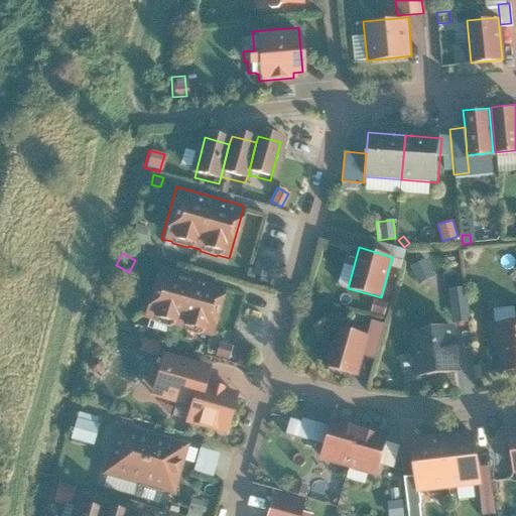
[(410,266),(418,284),(434,276),(426,258),(410,266)]
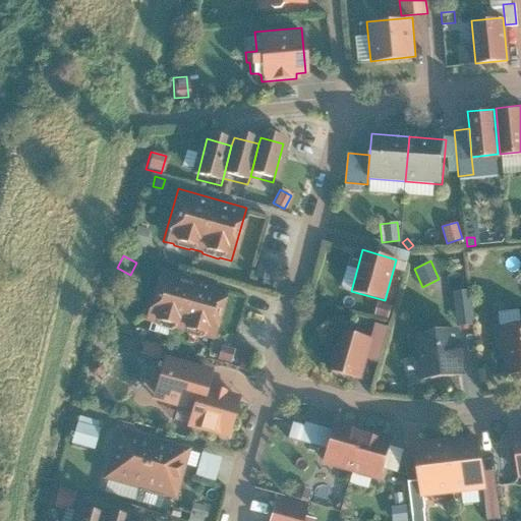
[(153,325),(168,330),(170,328),(181,332),(182,333),(197,338),(199,337),(211,340),(226,287),(157,268),(142,321),(152,324),(153,325)]
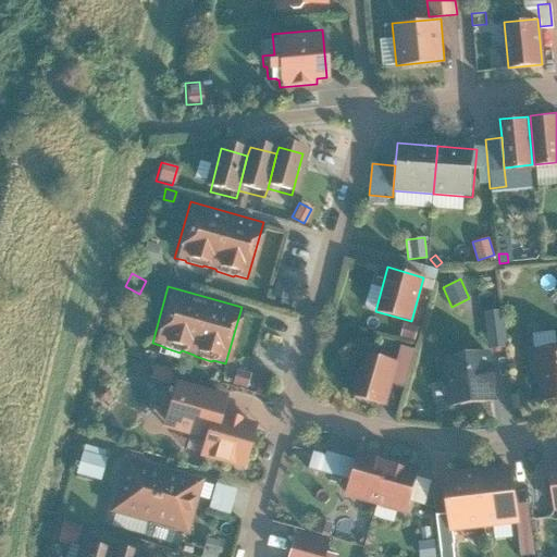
[(484,311),(489,349),(507,347),(503,309),(484,311)]
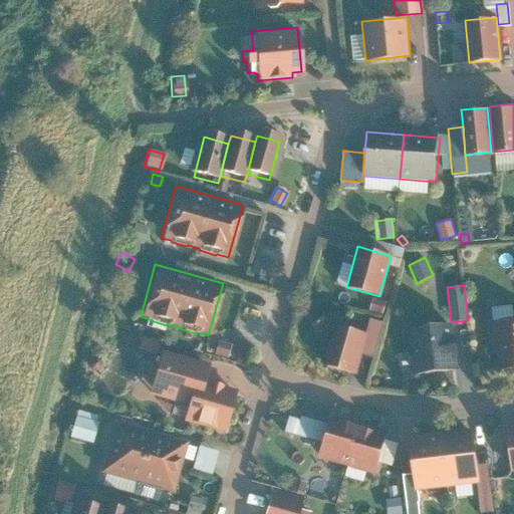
[(365,327),(368,328),(367,331),(377,333),(378,330),(381,331),(384,321),(368,318),(365,327)]
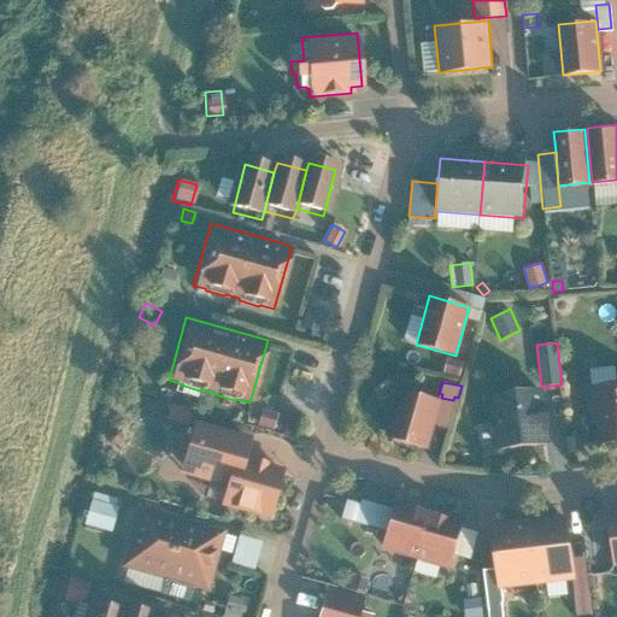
[(593,421),(597,446),(616,442),(616,382),(586,387),(591,421),(593,421)]
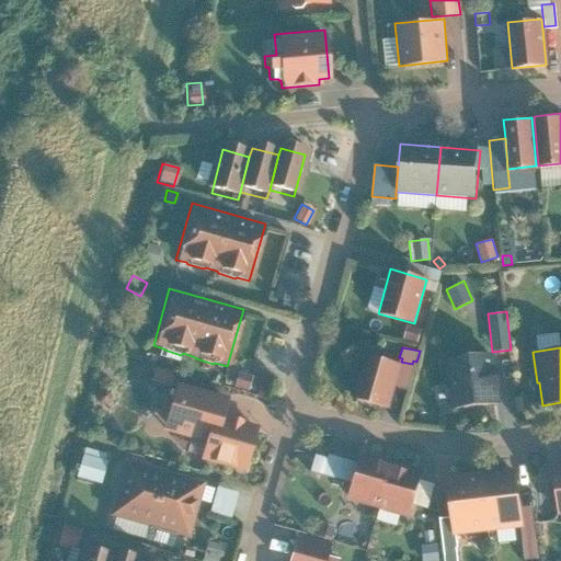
[(450,410),(499,403),(497,389),(500,389),(497,366),(494,366),(493,353),(444,358),(450,410)]
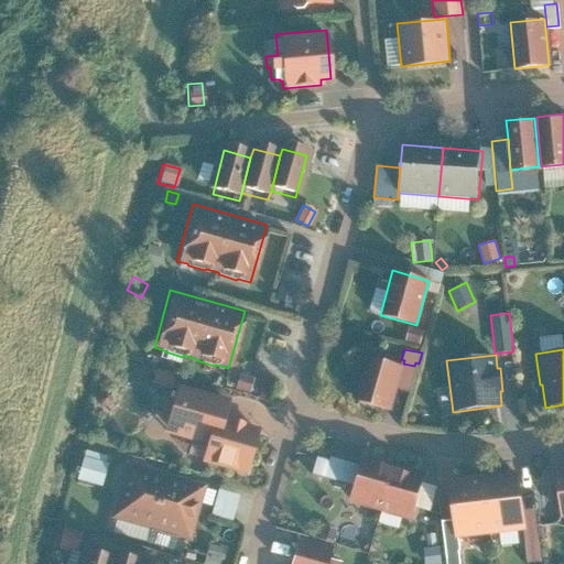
[(353,400),(390,411),(402,366),(366,356),(353,400)]
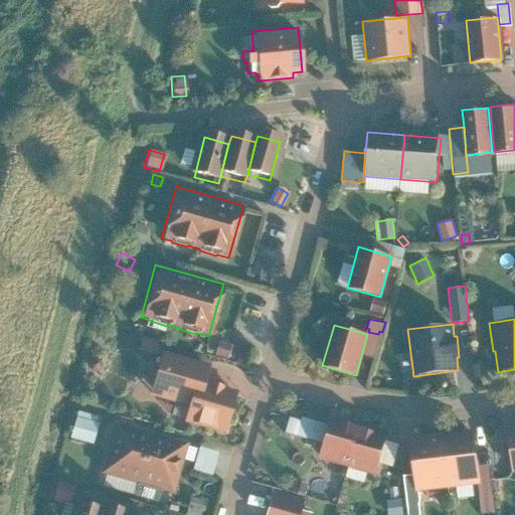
[(140,336),(136,350),(153,355),(157,341),(140,336)]
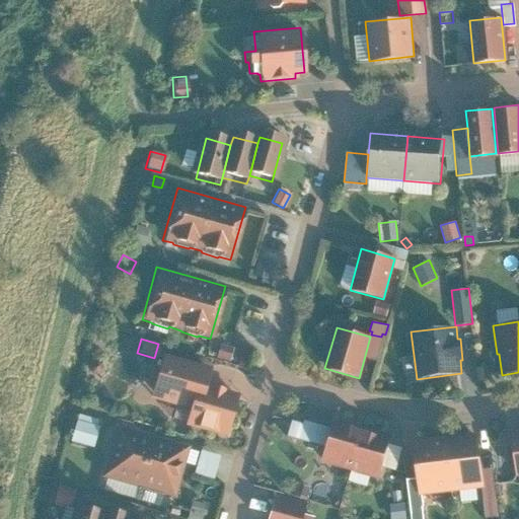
[(226,364),(233,343),(223,340),(221,346),(218,346),(214,360),(226,364)]
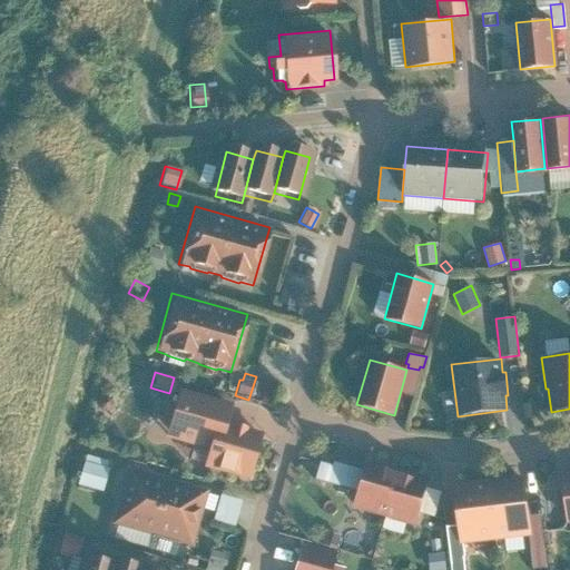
[(263,383),(261,382),(257,391),(261,391),(258,400),(271,403),(275,385),(263,382),(263,383)]
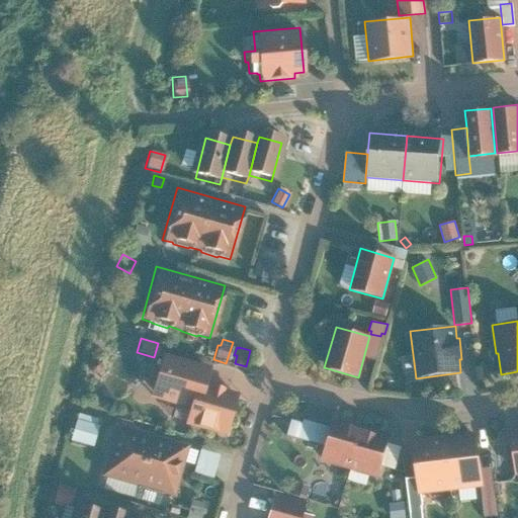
[(147,398),(186,409),(182,424),(224,436),(236,393),(203,383),(208,366),(160,352),(147,398)]
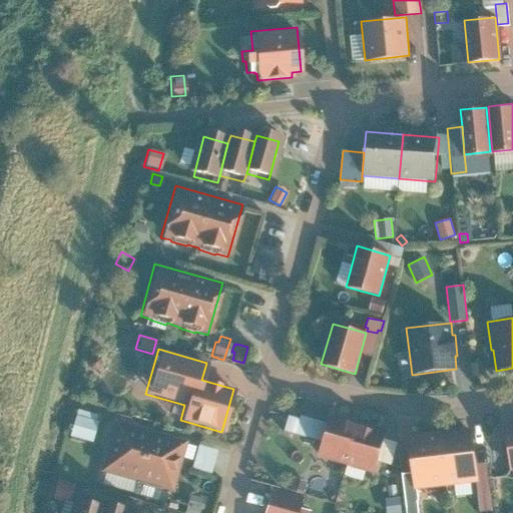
[(98,368),(100,363),(98,359),(93,357),(89,359),(87,364),(89,369),(93,370),(98,368)]
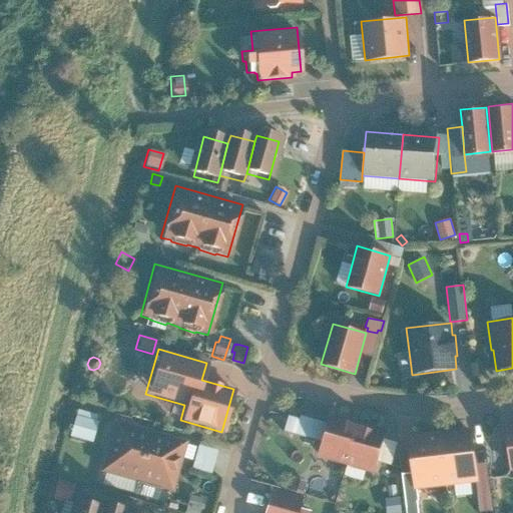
[(72,423),(82,430),(93,413),(83,406),(72,423)]
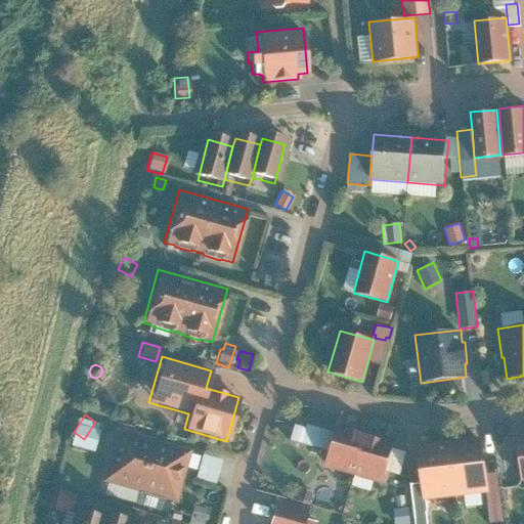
[(320,467),(351,476),(363,431),(333,423),(320,467)]
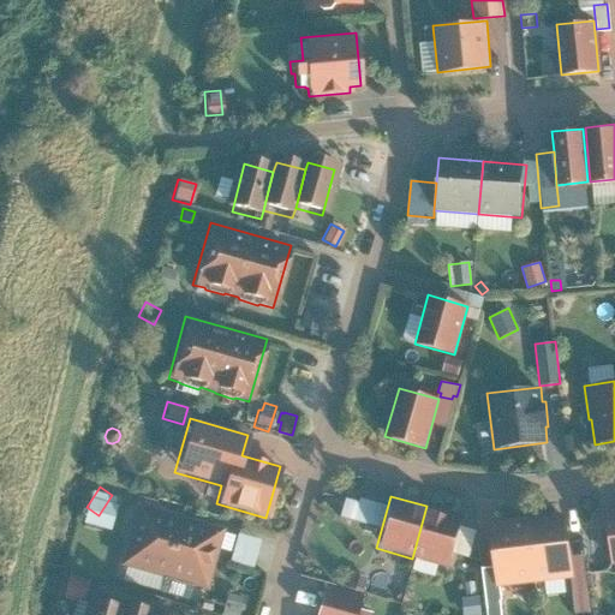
[(179,517),(135,505),(118,566),(161,578),(179,517)]
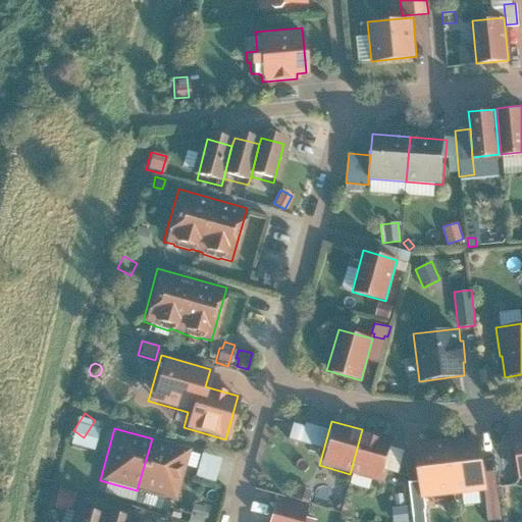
[(350,474),(380,482),(393,438),(362,429),(350,474)]
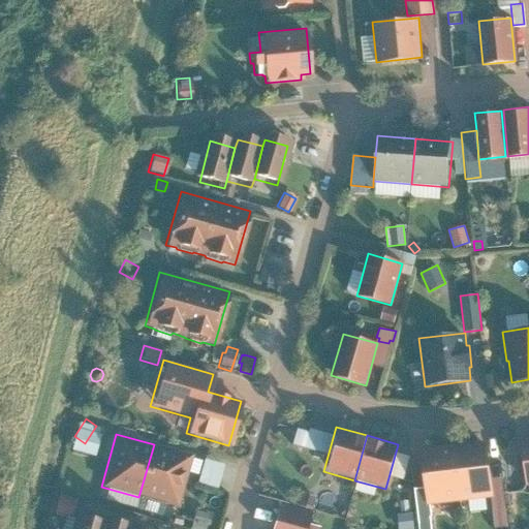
[(306,476),(318,479),(329,443),(316,439),(306,476)]
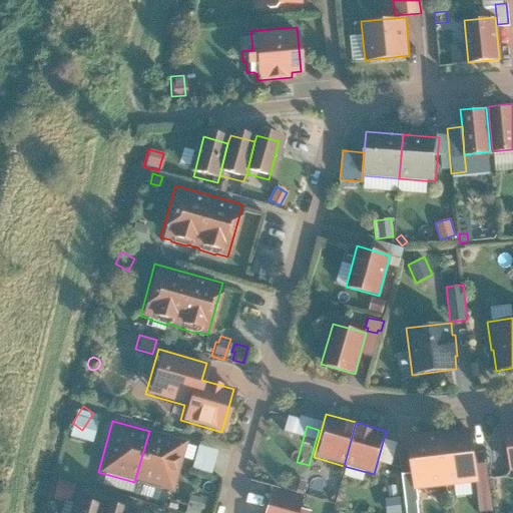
[(185,441),(149,431),(134,482),(170,492),(185,441)]
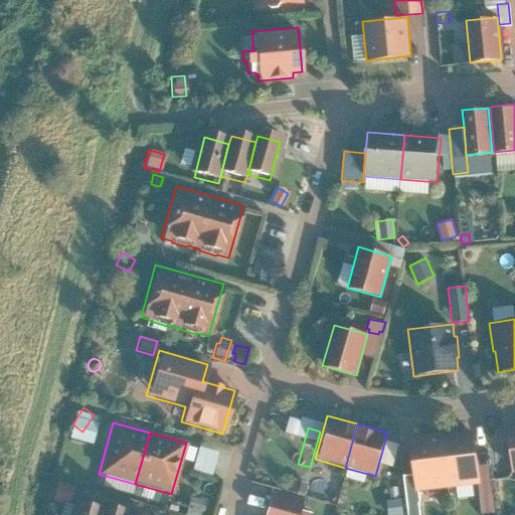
[(446,488),(480,485),(475,437),(442,440),(446,488)]
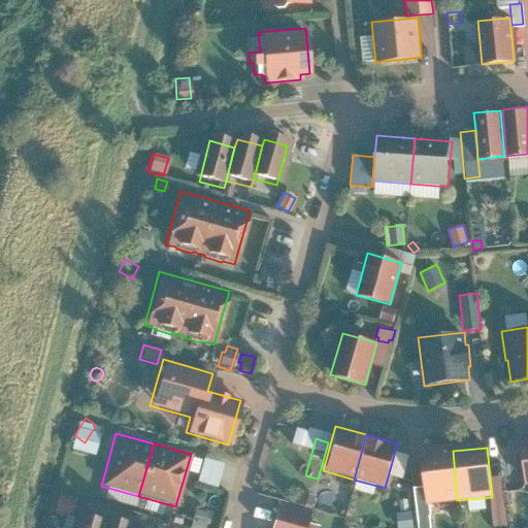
[(423,503),(457,500),(453,451),(419,455),(423,503)]
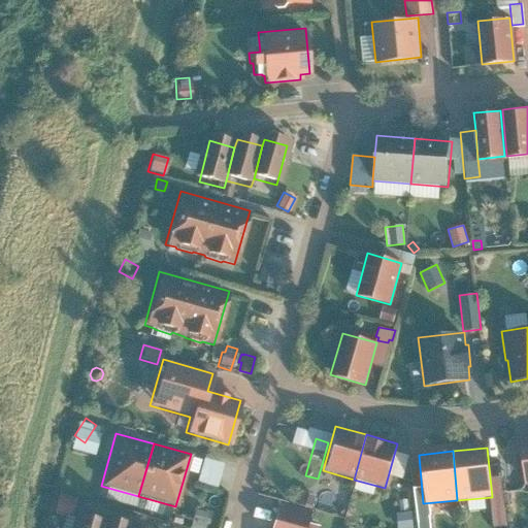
[(204,458),(200,483),(219,486),(223,461),(204,458)]
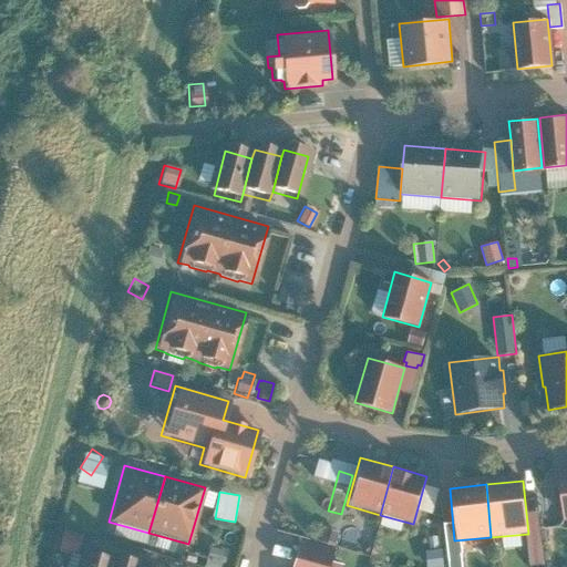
[(323,527),(320,543),(334,547),(339,531),(323,527)]
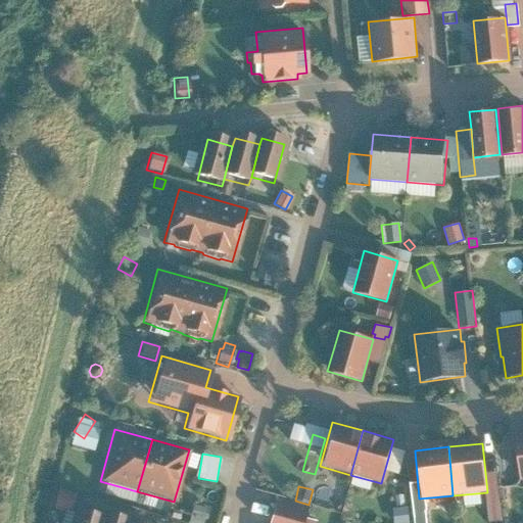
[(69,512),(75,494),(56,489),(52,507),(69,512)]
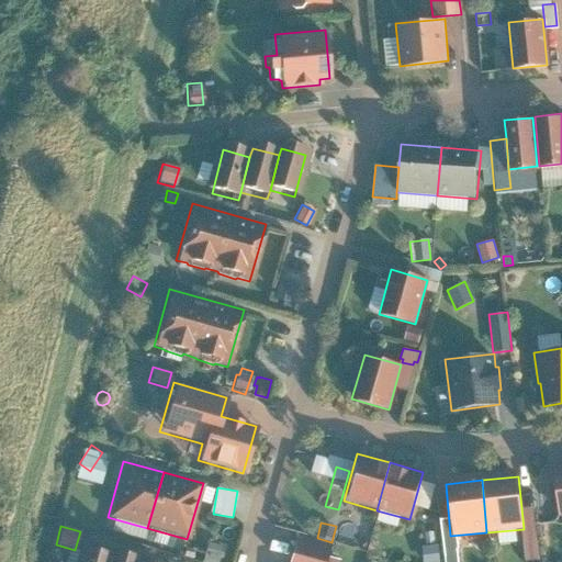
[(337,561),(338,560),(327,558),(330,546),(296,536),(288,561),(337,561)]
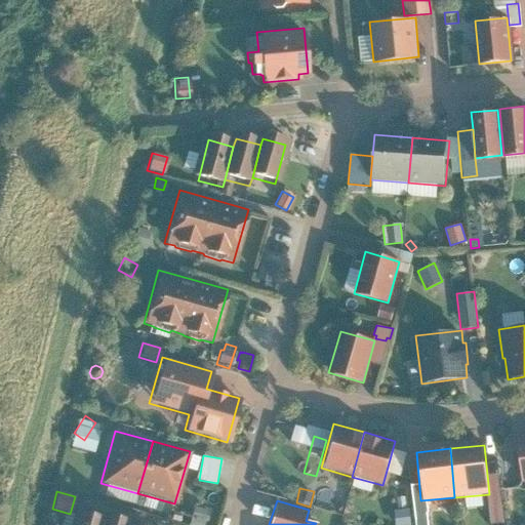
[(188,524),(202,524),(206,511),(192,507),(188,524)]
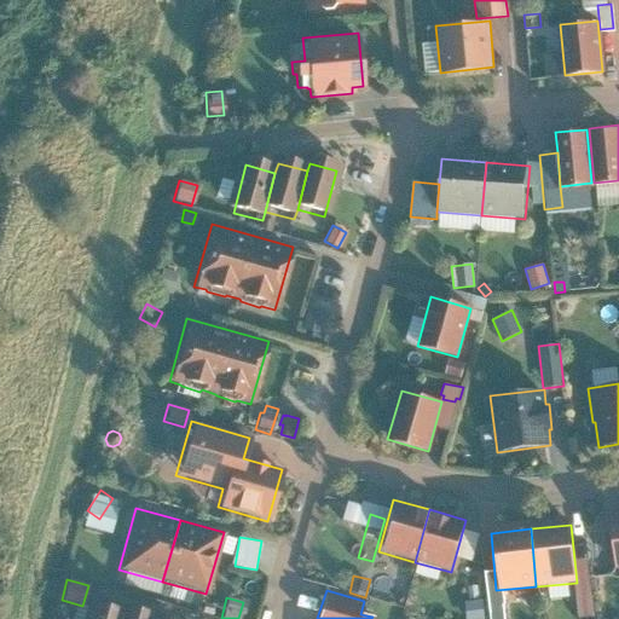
[(469,606),(470,618),(486,618),(485,605),(469,606)]
